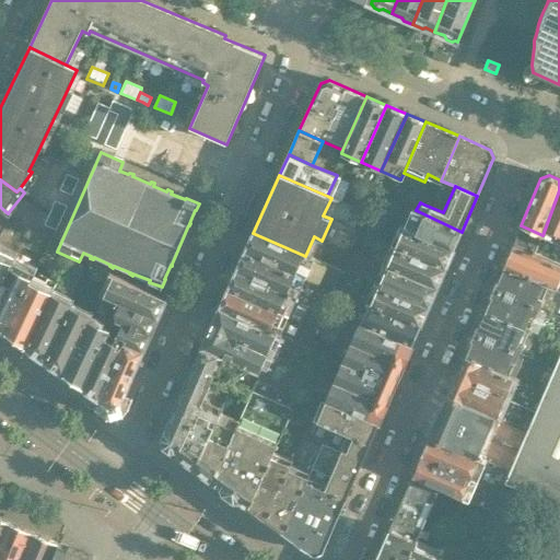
[(559,243),(559,190),(543,235),(559,243)]
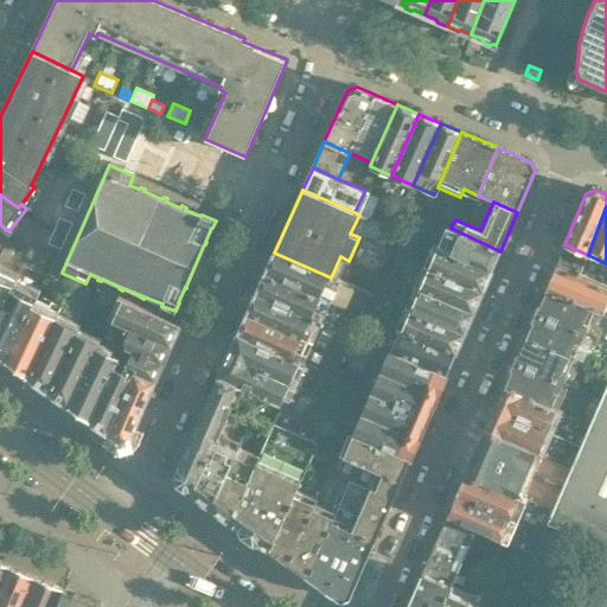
[(500,251),(451,228),(446,225),(436,246),(492,270),(500,251)]
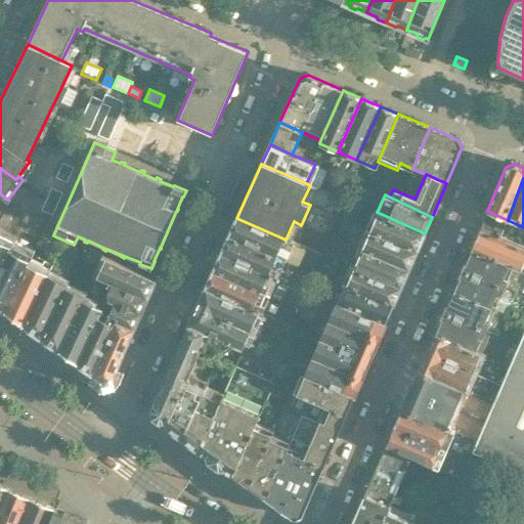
[(0,267),(13,241),(15,235),(27,214),(7,200),(0,214),(0,267)]
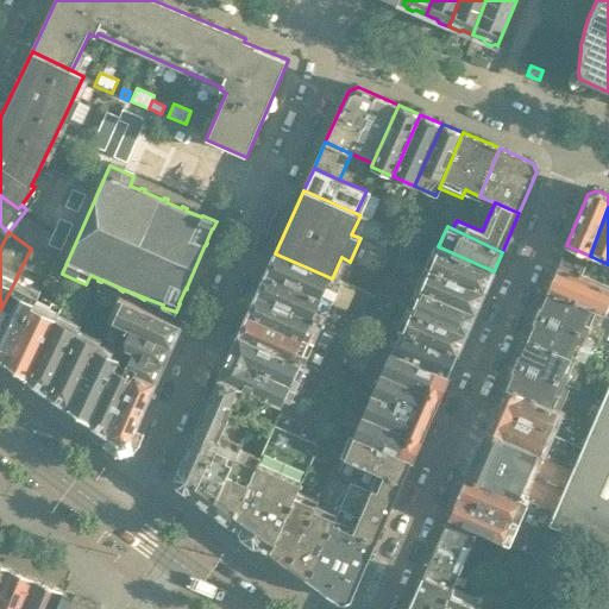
[(494,271),(438,246),(433,245),(424,267),(484,293),(494,271)]
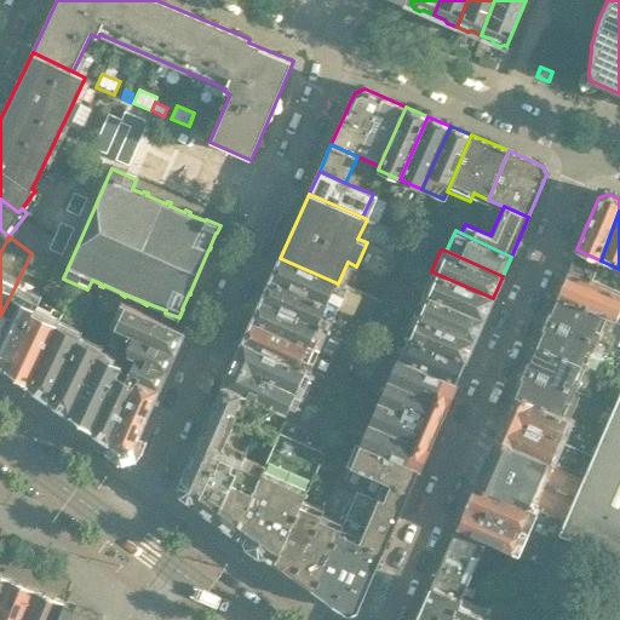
[(619,306),(619,292),(596,281),(592,280),(597,268),(573,257),(557,294),(607,316),(615,319),(619,306)]
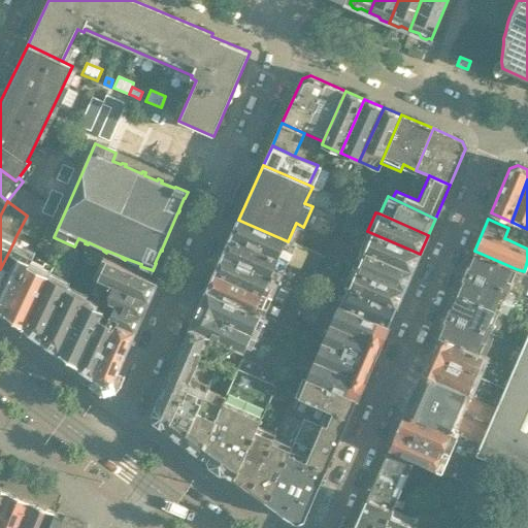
[(288,241),(238,220),(231,238),(288,264),(314,275),(322,257),(296,245),(288,241)]
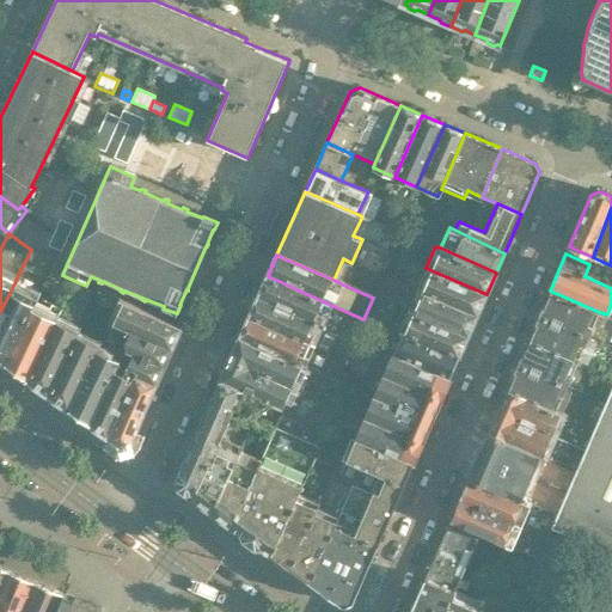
[(487,294),(426,268),(417,288),(478,314),(487,294)]
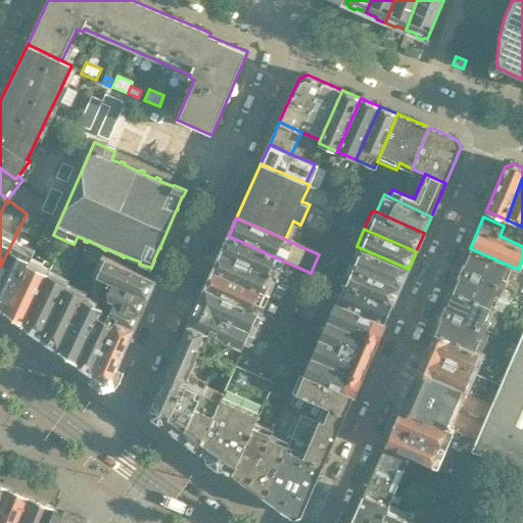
[(285,262),(229,236),(221,253),(278,279),(302,290),(303,288),(311,273),(285,262)]
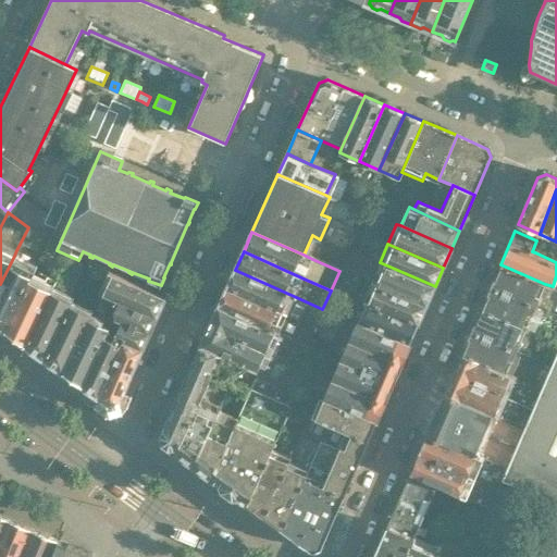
[(0,325),(4,329),(29,279),(35,265),(28,262),(28,263),(14,256),(0,284),(0,325)]
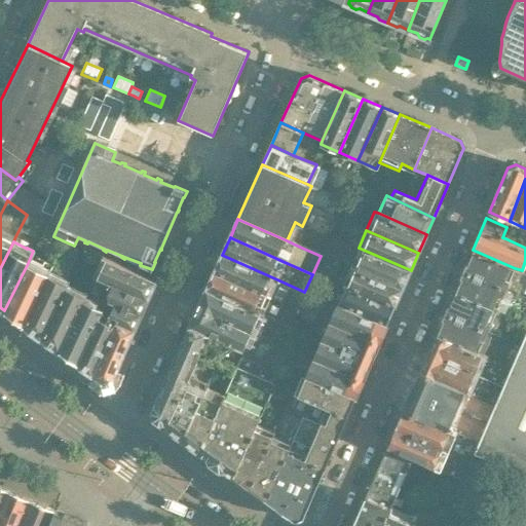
[(411,270),(359,248),(350,266),(403,289),(411,270)]
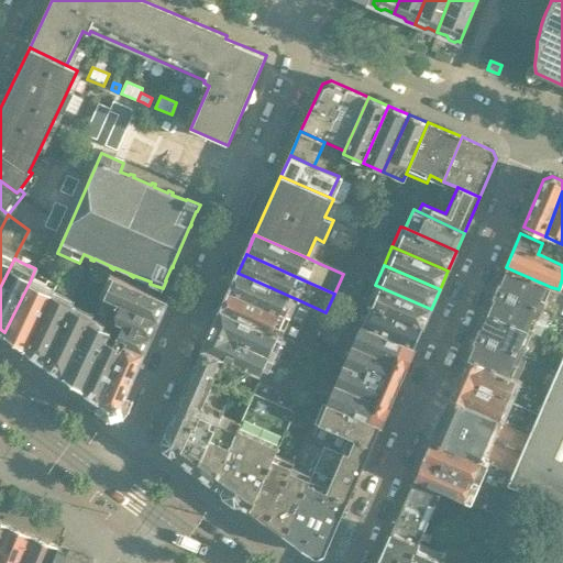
[(541,310),(551,287),(506,267),(496,289),(541,310)]
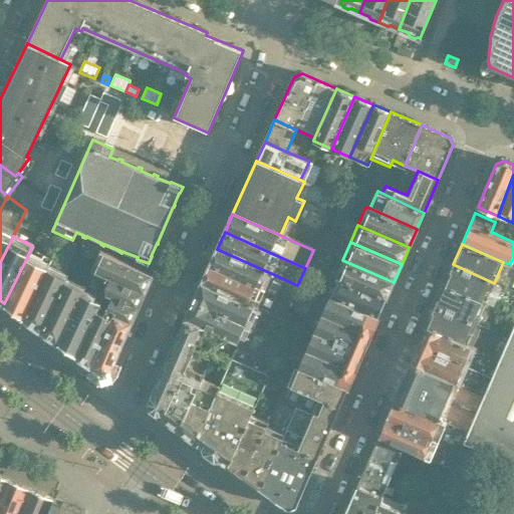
[(273,274),(217,249),(209,267),(265,292),(289,303),(297,285),(273,274)]
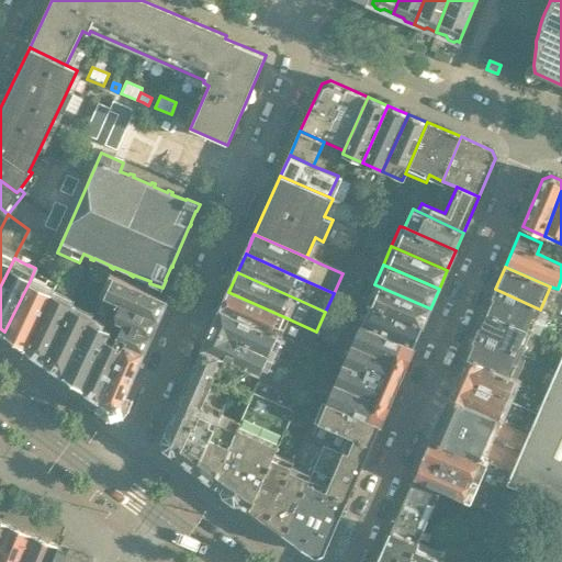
[(167,299),(158,295),(113,276),(103,298),(121,304),(158,319),(167,299)]
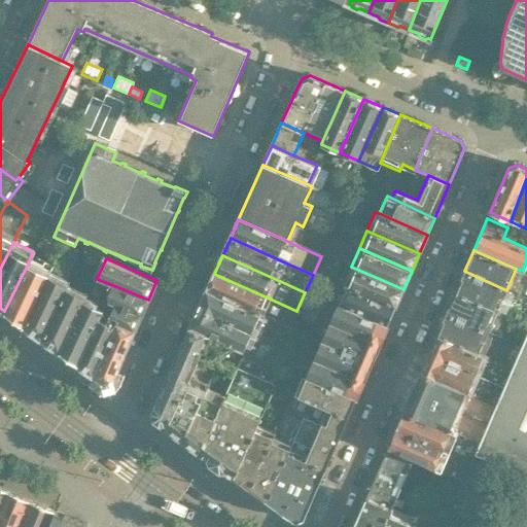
[(24,325),(47,275),(53,264),(43,259),(38,269),(28,264),(4,311),(24,325)]
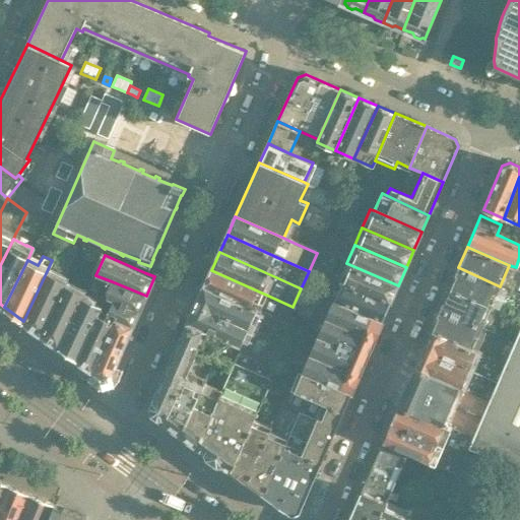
[(398,285),(346,263),(338,281),(345,284),(390,305),(398,285)]
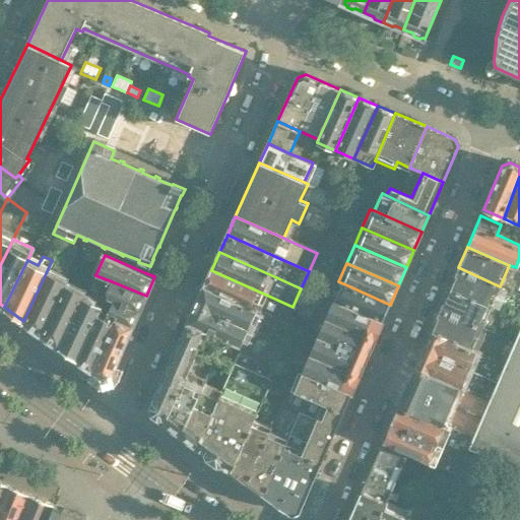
[(491,306),(500,286),(458,267),(450,287),(491,306)]
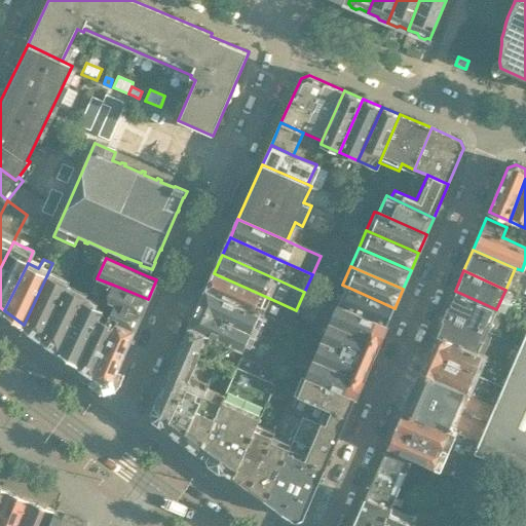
[(271,299),(214,273),(207,291),(264,316),(270,320),(289,328),(295,314),(296,310),(271,299)]
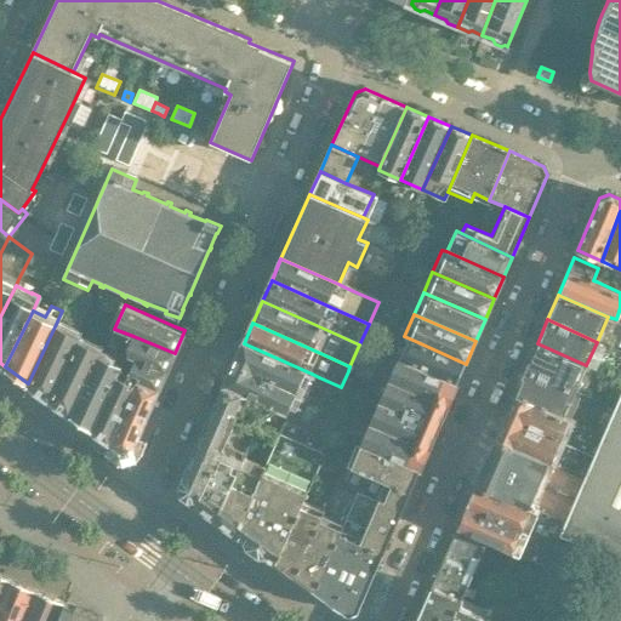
[(50,399),(79,339),(80,336),(56,324),(28,383),(50,399)]
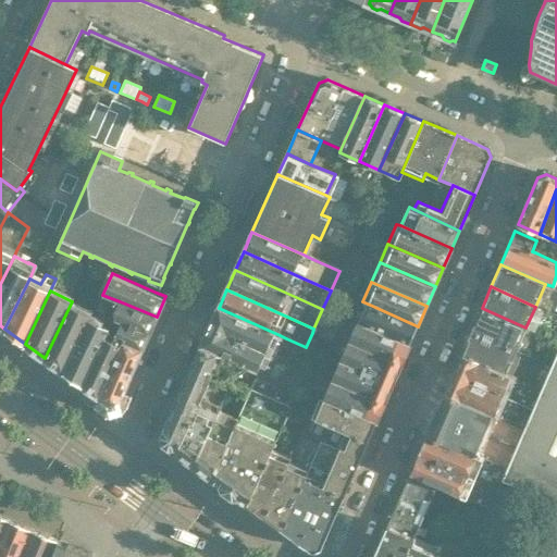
[(143,348),(157,317),(120,301),(115,310),(118,318),(123,321),(118,332),(126,335),(124,339),(143,348)]
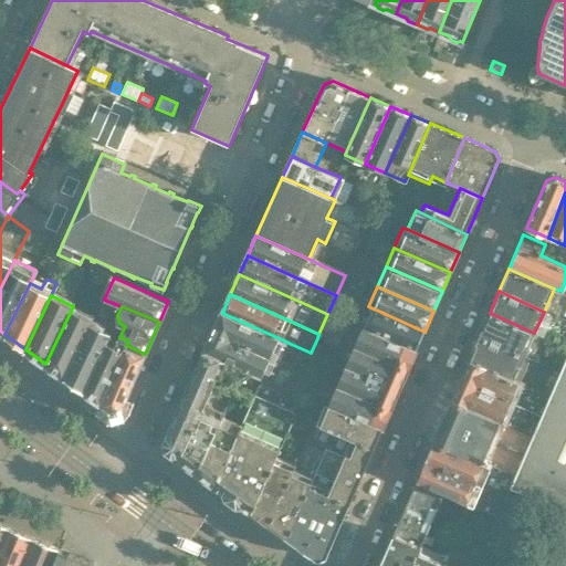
[(65,378),(92,324),(94,320),(72,308),(45,364),(65,378)]
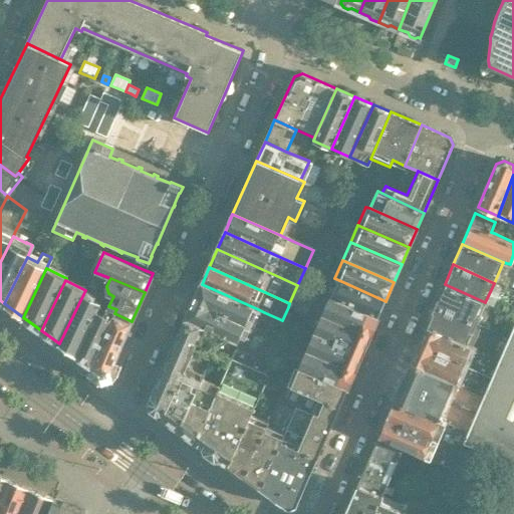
[(386,301),(341,281),(333,298),(377,318),(386,301)]
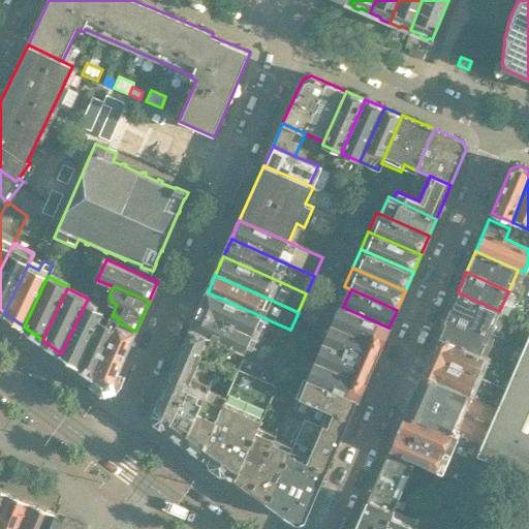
[(297,316),(324,329),(320,337),(325,339),(301,397),(330,410),(349,418),(389,328),(343,307),(340,306),(307,291),(306,293),(298,312),(297,316)]
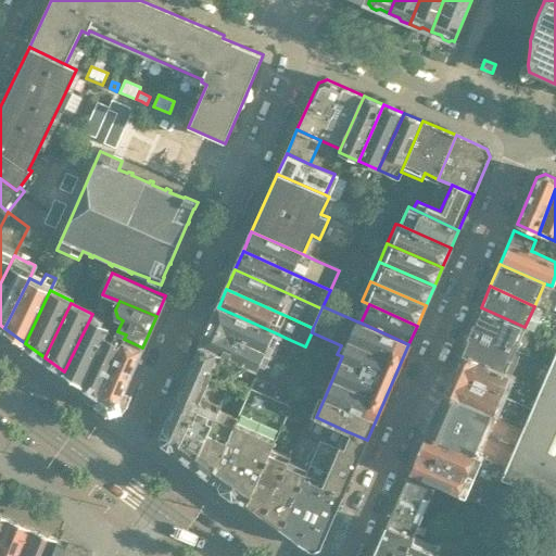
[(286,338),(279,335),(218,307),(201,345),(248,366),(260,371),(269,376),(286,338)]
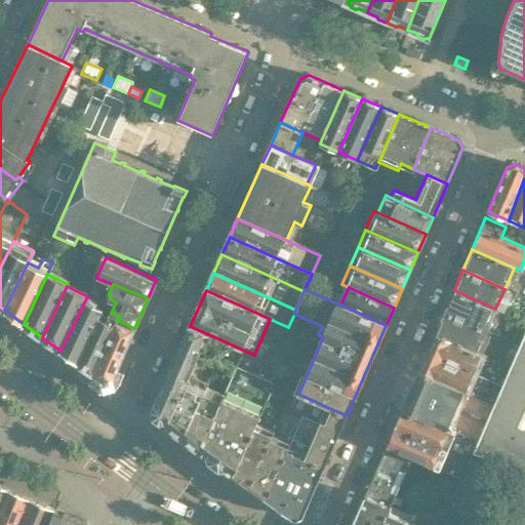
[(486,330),(495,309),(454,290),(445,312),(486,330)]
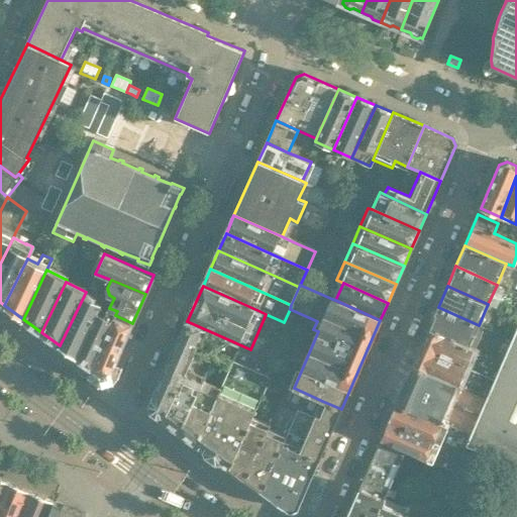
[(77,357),(98,311),(101,305),(84,296),(60,345),(77,357)]
